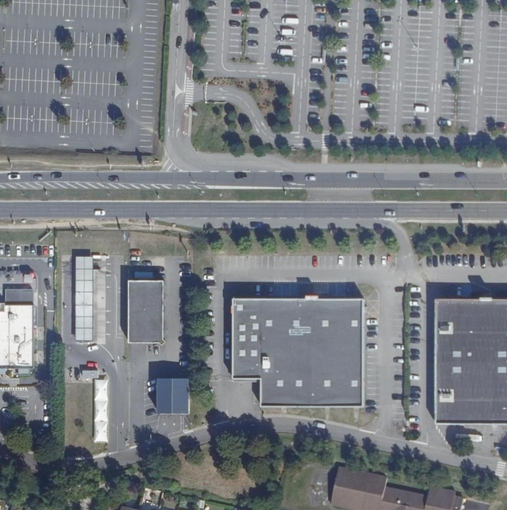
[(91,257),(76,257),(75,340),(90,340),(91,257)]
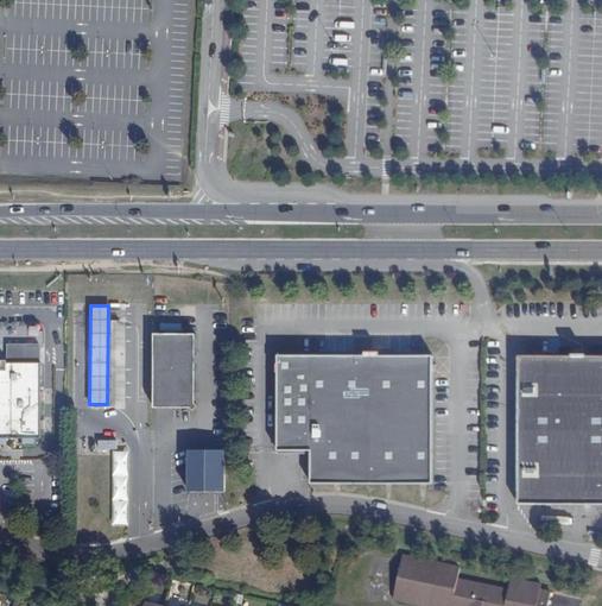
[(151,333),(151,338),(150,408),(187,408),(189,411),(195,406),(191,403),(192,334),(171,333),(151,333)]
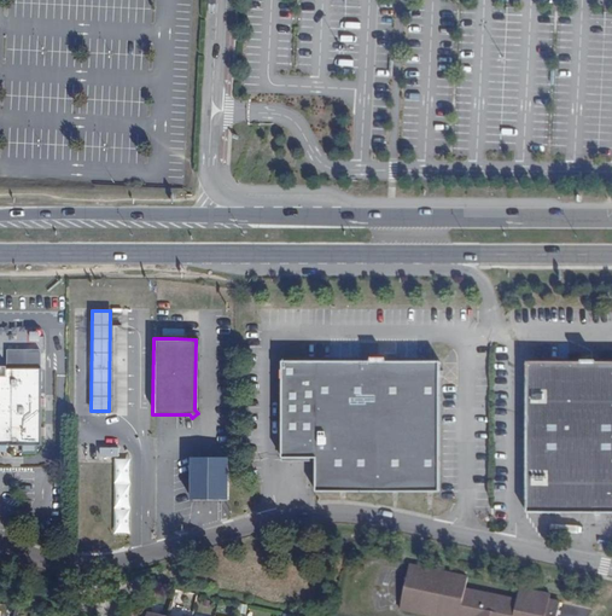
[(5,365),(0,365),(0,445),(19,445),(19,452),(34,453),(34,445),(39,445),(39,435),(41,435),(41,426),(39,426),(39,406),(41,406),(41,397),(39,396),(40,367),(39,367),(39,353),(38,348),(5,348),(5,365)]
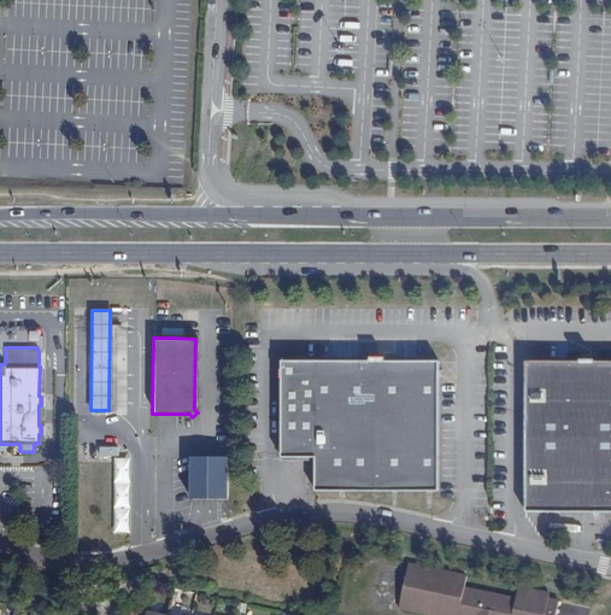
[(559,359),(523,359),(523,510),(610,511),(610,359),(587,359),(587,356),(571,356),(571,359),(559,359)]
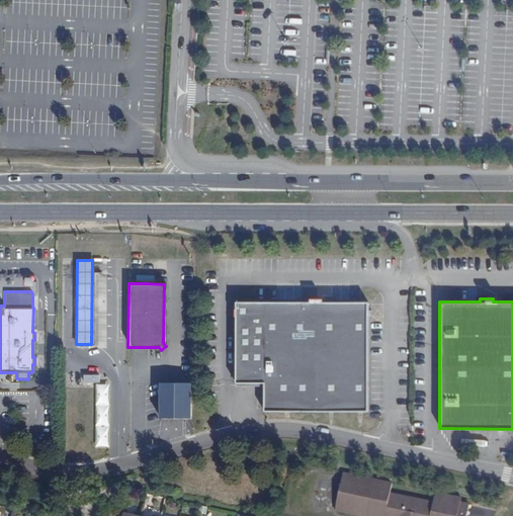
[(262,411),(366,411),(366,302),(322,302),(322,299),(308,299),(308,302),(234,302),(234,385),(262,385),(262,411)]
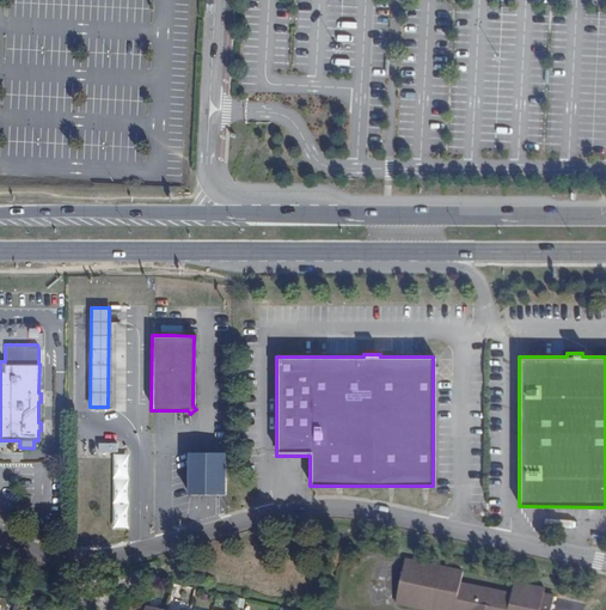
[(187,452),(187,494),(222,494),(224,452),(187,452)]
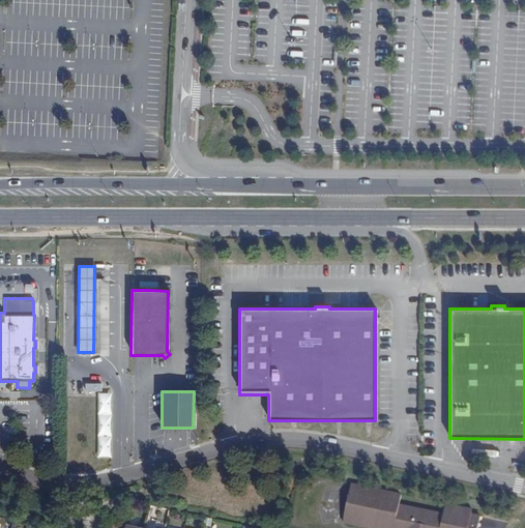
[(110,393),(97,392),(96,458),(110,458),(110,393)]
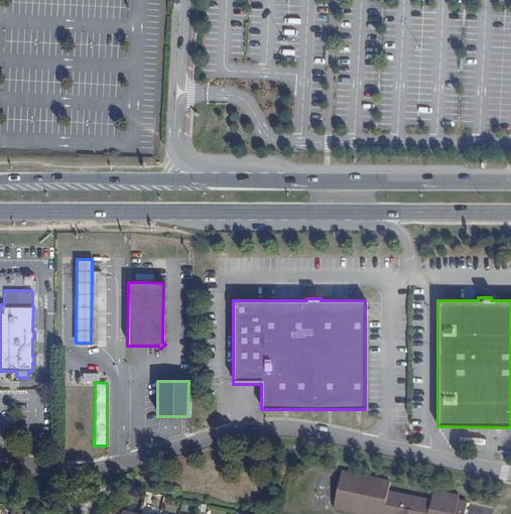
[(456,500),(457,495),(431,489),(430,498),(387,489),(387,486),(388,480),(340,470),(337,484),(332,507),(366,513),(462,513),(465,502),(456,500)]
